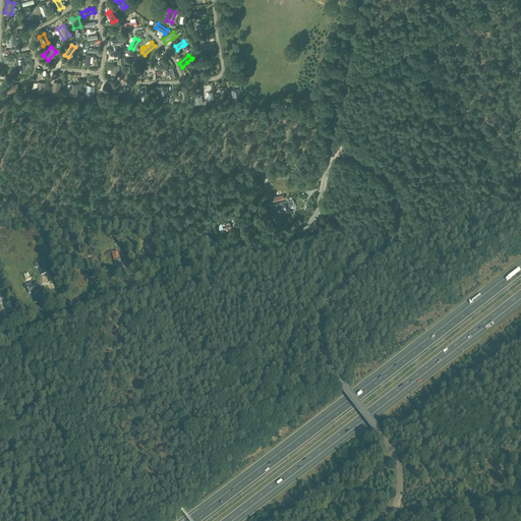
[(209,56),(204,57),(207,68),(212,66),(209,56)]
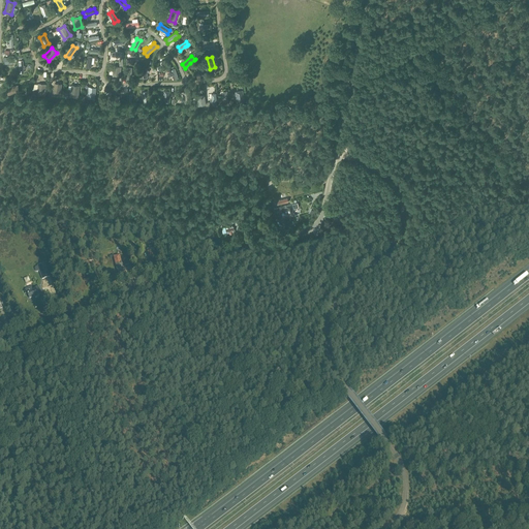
[(200,62),(196,64),(200,76),(206,74),(200,62)]
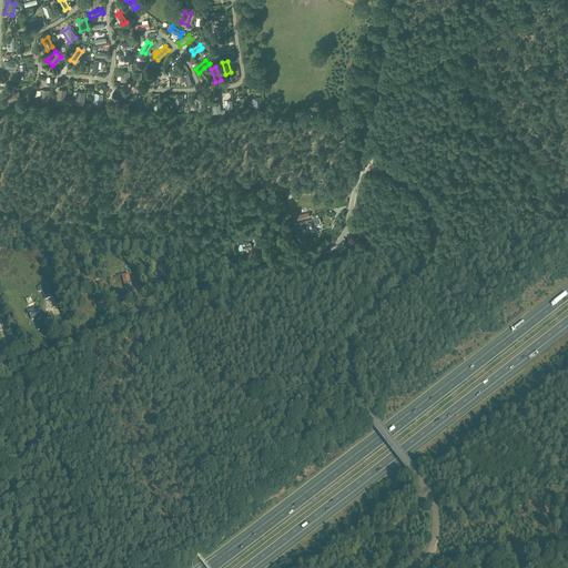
[(130,82),(131,72),(122,72),(121,82),(130,82)]
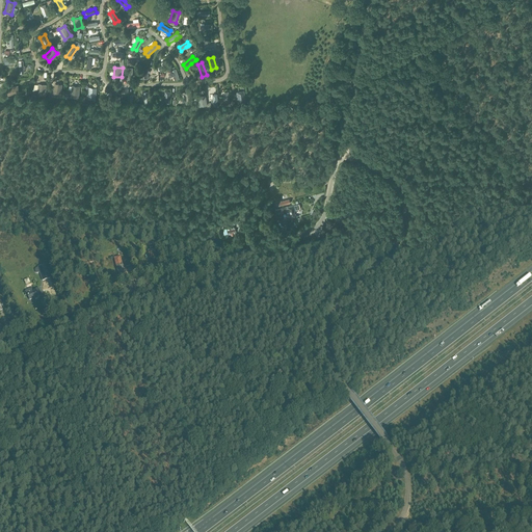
[(46,84),(38,83),(36,96),(44,96),(46,84)]
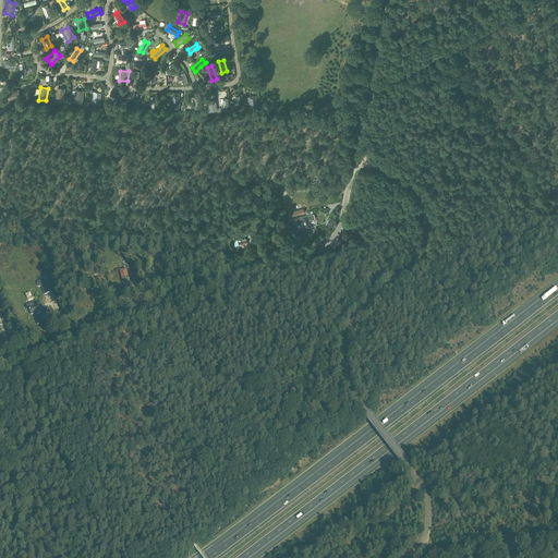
[(64,88),(57,87),(56,100),(63,100),(64,88)]
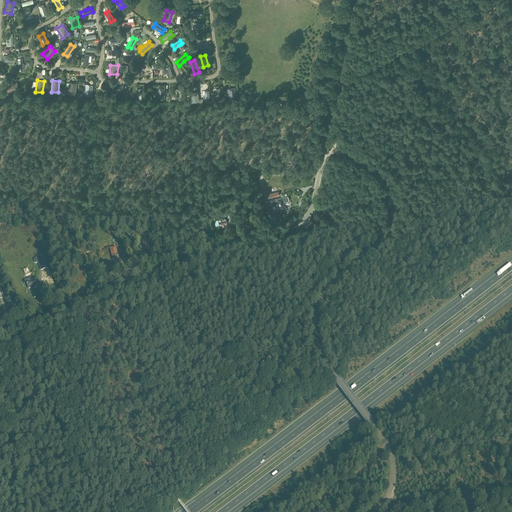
[(18,89),(17,82),(5,85),(7,92),(18,89)]
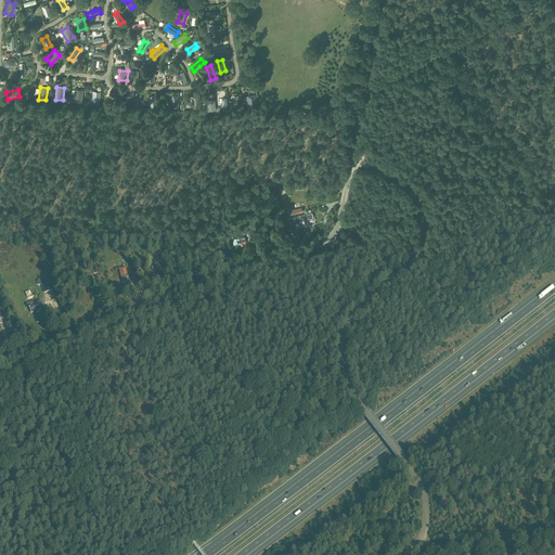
[(82,90),(75,89),(74,101),(81,102),(82,90)]
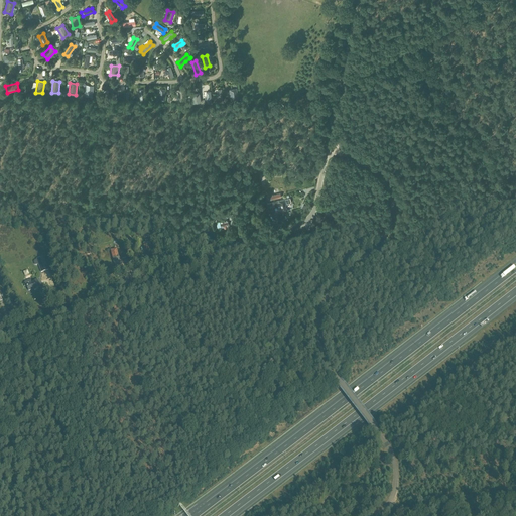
[(93,85),(86,85),(85,96),(92,97),(93,85)]
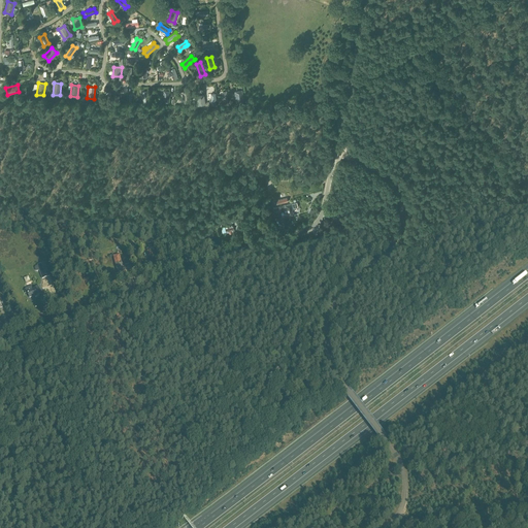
[(105,88),(104,92),(105,92),(104,95),(110,96),(110,97),(114,98),(117,90),(105,88)]
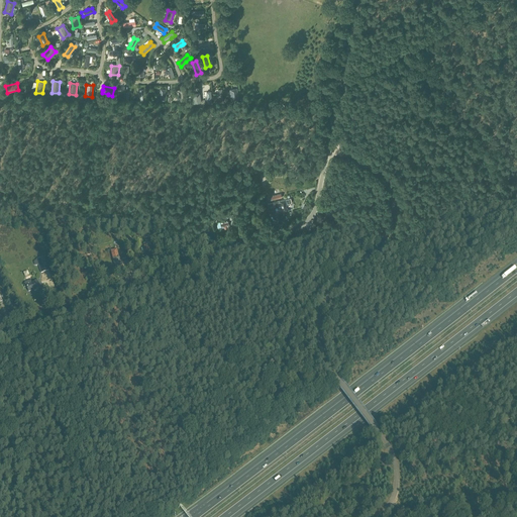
[(237,89),(229,90),(231,102),(239,101),(237,89)]
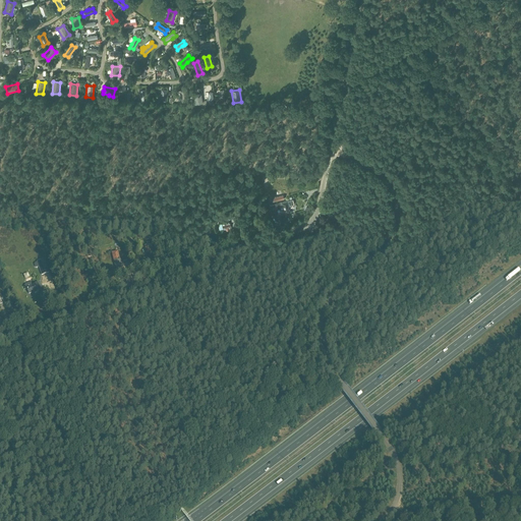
[(200,94),(193,95),(194,104),(203,103),(200,94)]
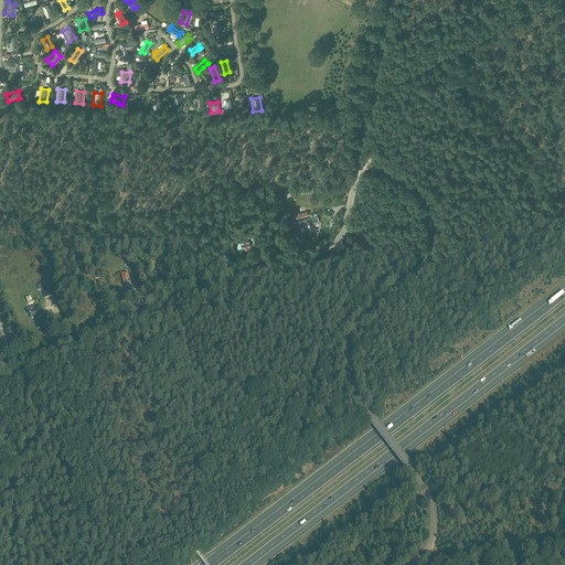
[(292,223),(295,235),(300,233),(298,226),(307,224),(308,232),(315,230),(312,221),(317,220),(316,217),(306,220),(306,219),(297,221),(297,222),(292,223)]
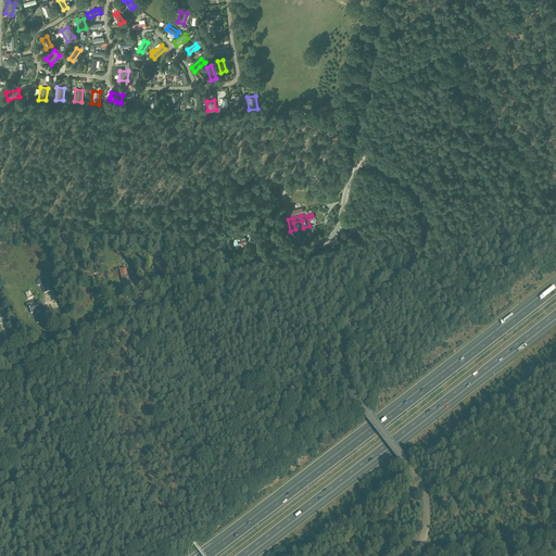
[(247,242),(247,239),(245,235),(237,237),(239,244),(240,243),(240,247),(243,245),(243,243),(247,242)]
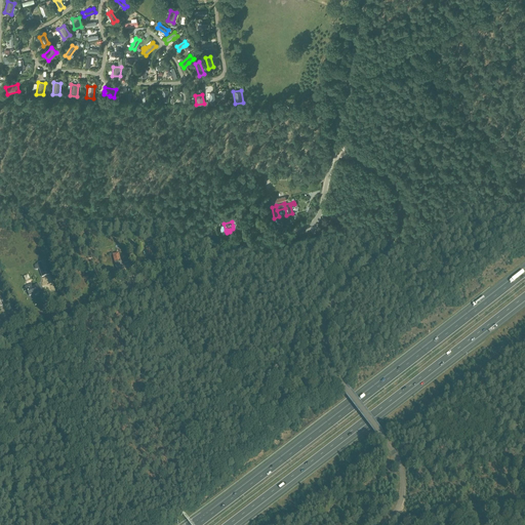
[(117,269),(122,268),(119,253),(113,255),(116,269),(117,269)]
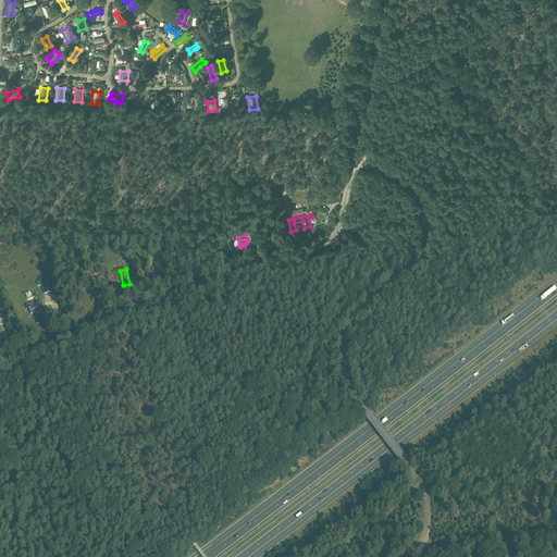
[(52,292),(48,276),(39,280),(39,281),(37,282),(37,283),(37,285),(39,286),(41,285),(45,294),(52,292)]
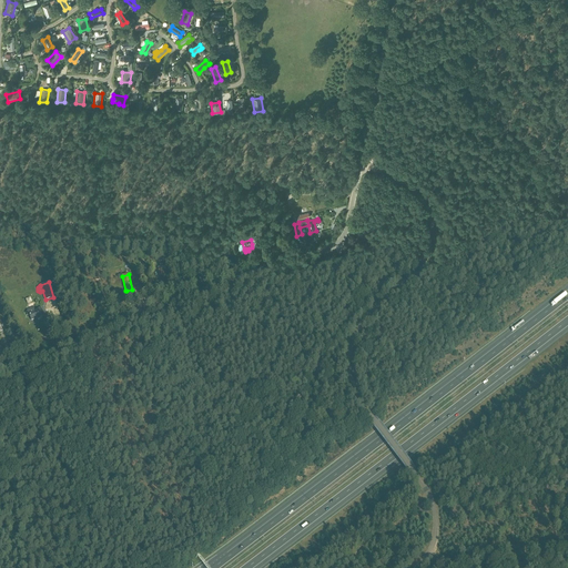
[(43,313),(41,307),(37,308),(34,307),(28,311),(26,313),(27,315),(30,315),(31,321),(38,318),(38,320),(46,316),(44,313),(43,313)]
